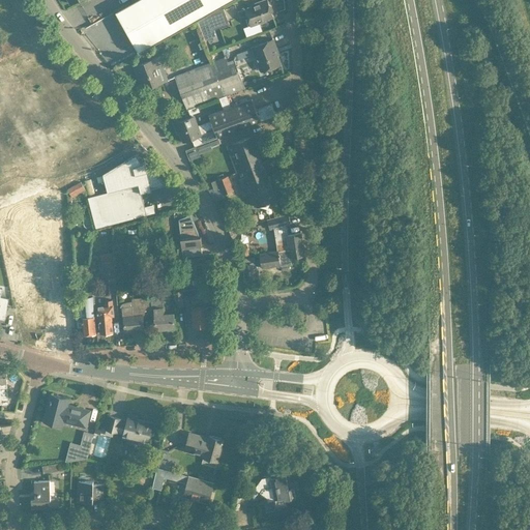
[(135,0),(116,11),(139,52),(231,0),(135,0)]
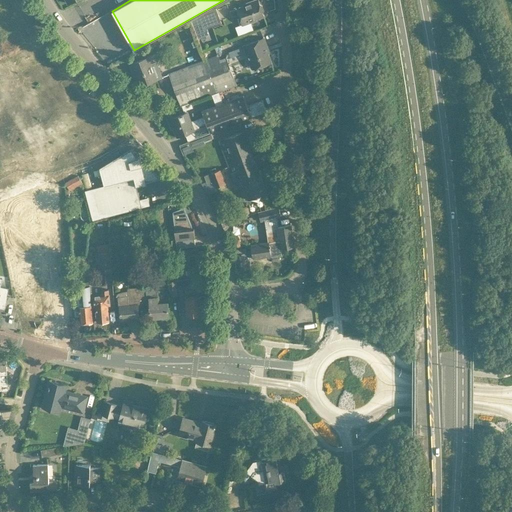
[(237,9),(230,11),(232,17),(239,14),(240,17),(238,18),(240,24),(242,24),(243,25),(251,22),(256,20),(256,19),(264,16),(263,12),(264,11),(262,5),(260,5),(258,0),(255,0),(249,2),(250,4),(237,8),(237,9)]
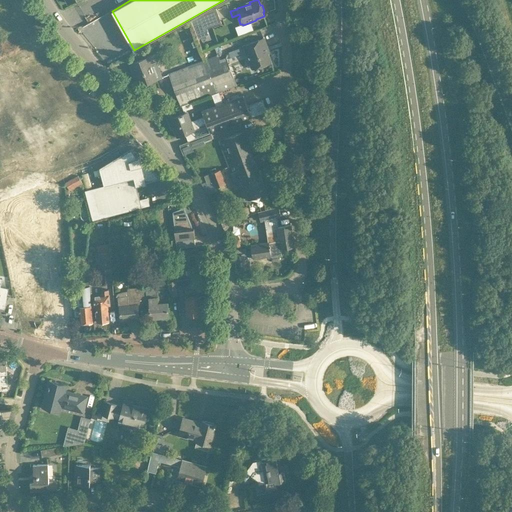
[(200,16),(191,20),(198,38),(209,34),(207,28),(221,23),(216,7),(200,16)]
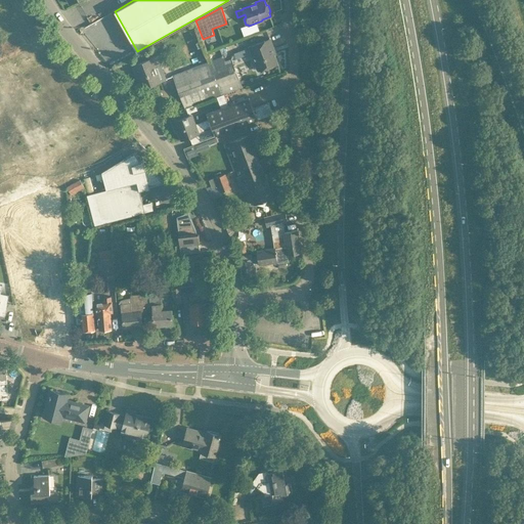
[(260,70),(277,63),(274,54),(275,54),(275,53),(273,54),(271,49),(273,48),(270,39),(249,47),(255,61),(257,61),(260,70)]
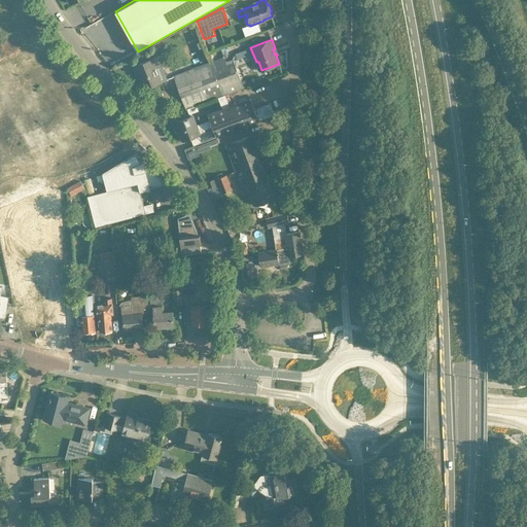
[(225,57),(211,62),(224,95),(225,95),(244,88),(233,60),(226,62),(225,57)]
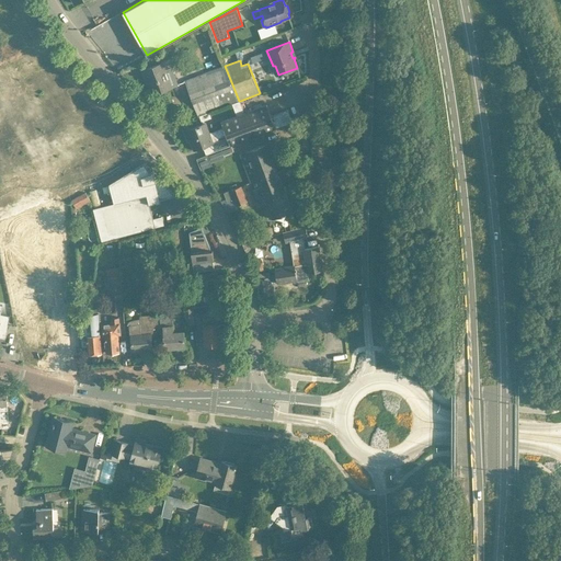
[(162,63),(152,67),(142,70),(146,79),(147,79),(153,94),(178,84),(172,68),(165,70),(162,63)]
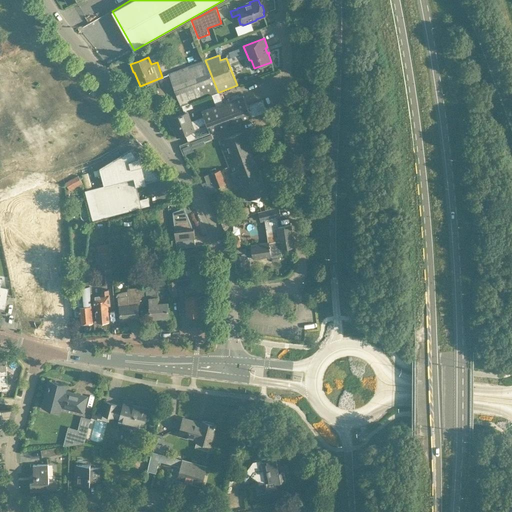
[(218,92),(205,60),(169,74),(181,106),(211,95),(218,92)]
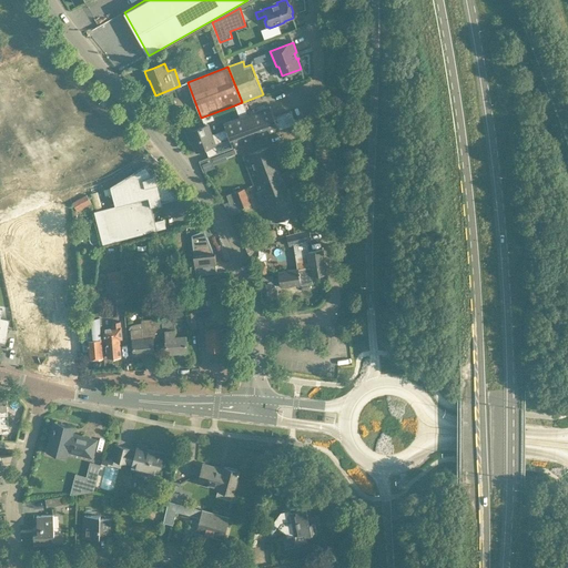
[(242,102),(234,105),(237,113),(246,110),(243,102),(242,102)]
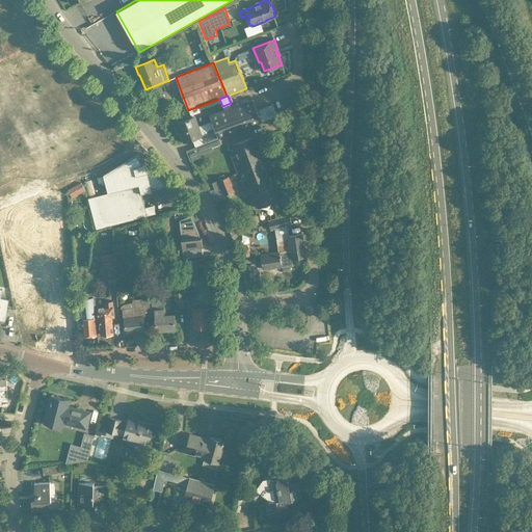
[(243,103),(231,107),(240,129),(267,118),(277,115),(272,104),(257,109),(253,99),(243,103)]
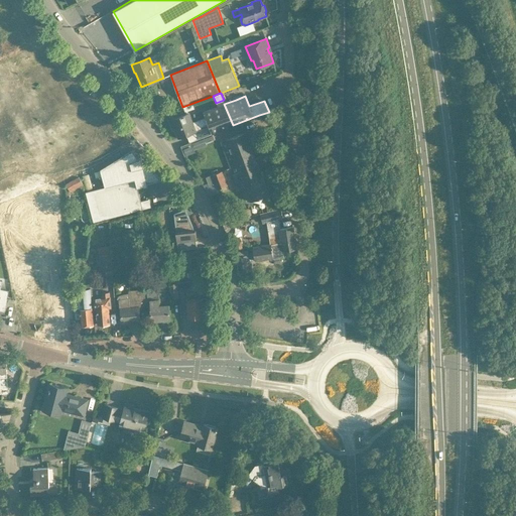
[(212,133),(213,133),(233,125),(224,104),(204,111),(212,133)]
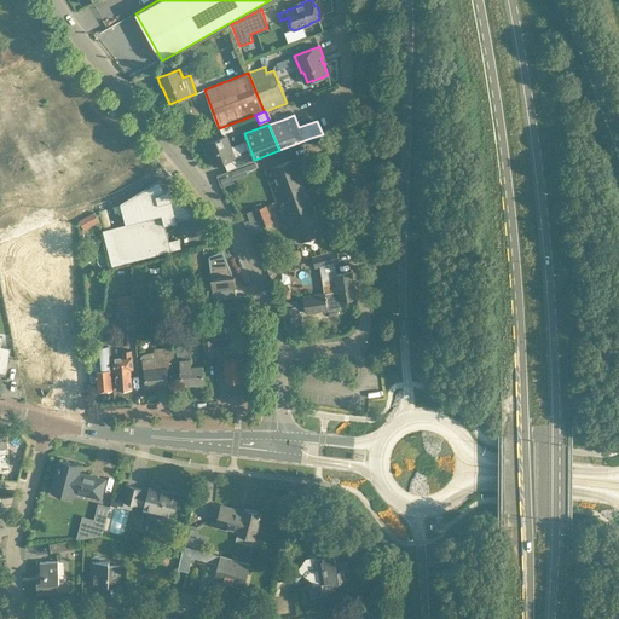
[(226,136),(215,139),(203,144),(208,155),(210,154),(214,166),(235,157),(226,136)]
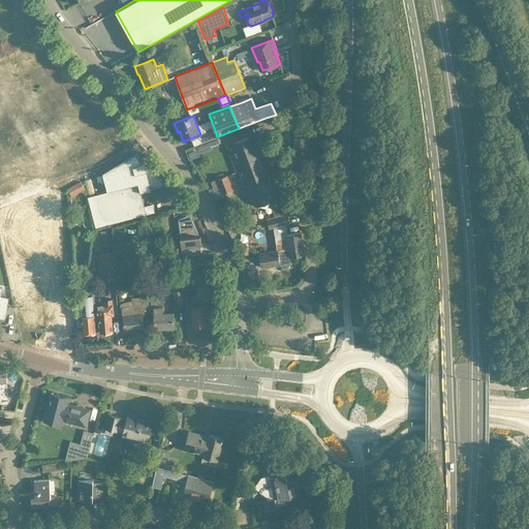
[(0,154),(8,152),(7,151),(16,147),(5,124),(0,125),(0,154)]
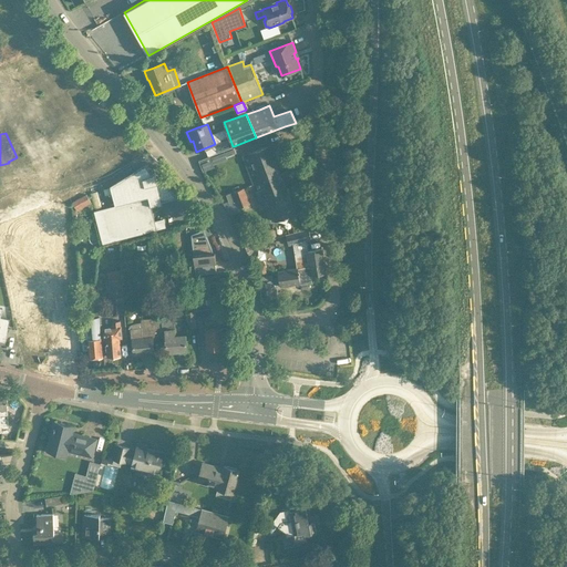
[(269,145),(249,153),(257,174),(250,176),(254,183),(259,181),(260,182),(280,174),(272,154),(269,145)]
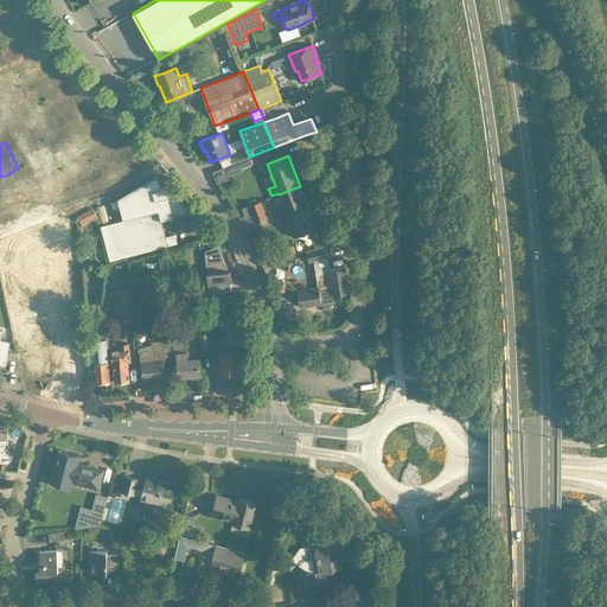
[(250,157),(240,161),(242,167),(253,164),(250,157)]
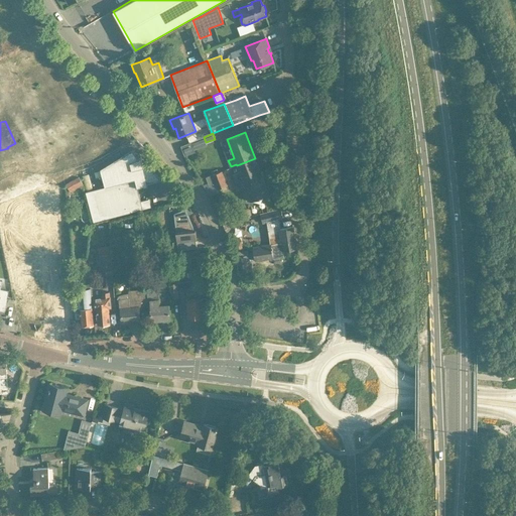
[(191,142),(180,146),(184,156),(196,152),(191,142)]
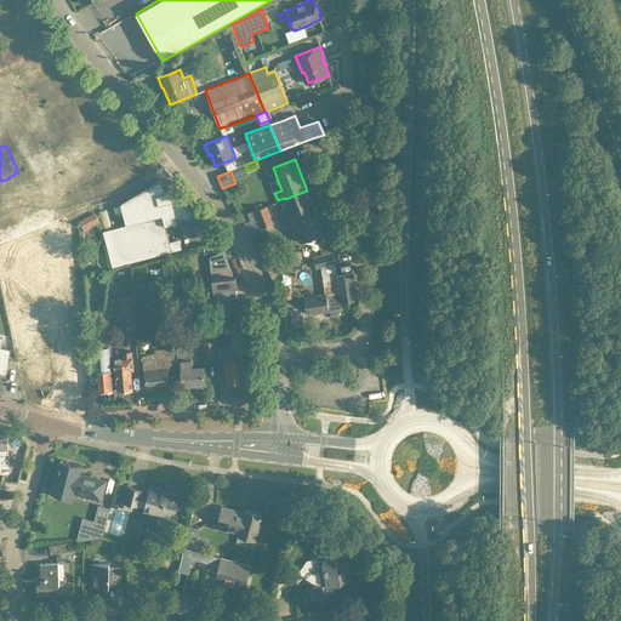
[(103,231),(113,267),(182,249),(180,239),(170,241),(165,223),(176,221),(176,222),(177,222),(176,220),(192,216),(175,195),(170,197),(169,193),(171,192),(170,187),(165,191),(159,181),(121,204),(126,224),(103,231)]
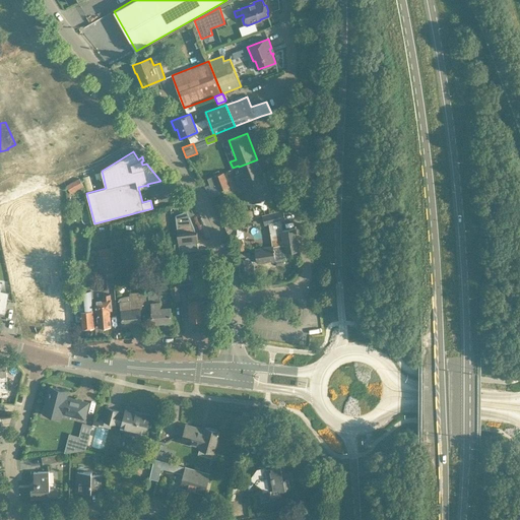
[(241,173),(235,175),(240,188),(246,186),(252,203),(271,196),(257,159),(239,167),(241,173)]
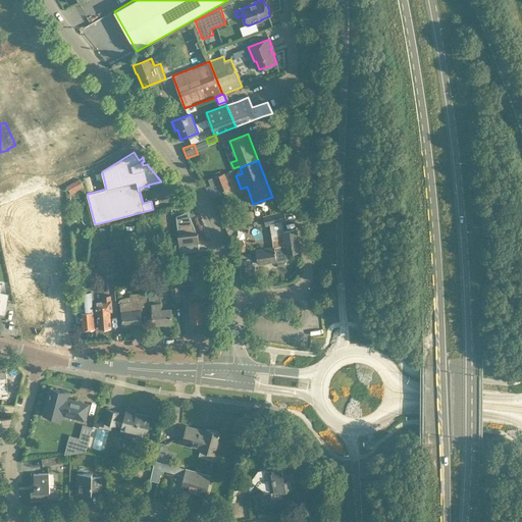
[(224,172),(214,176),(219,191),(229,187),(224,172)]
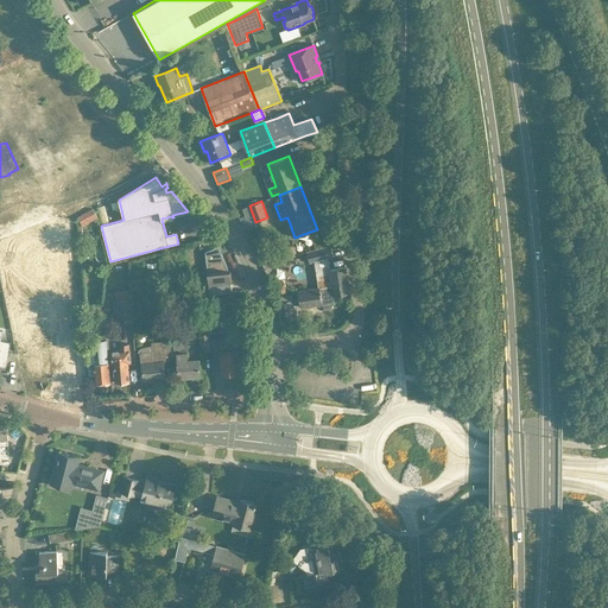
[(93,209),(77,217),(83,227),(97,219),(93,209)]
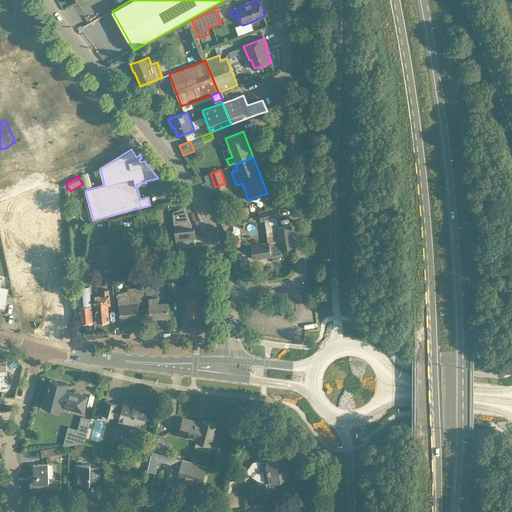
[(50,182),(42,185),(43,201),(51,201),(50,182)]
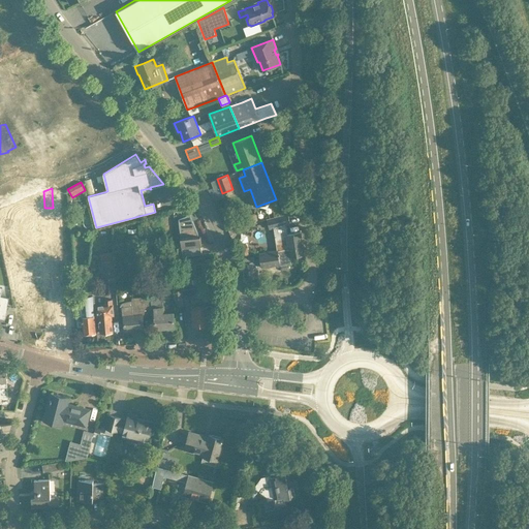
[(43,191),(34,195),(35,209),(44,208),(43,191)]
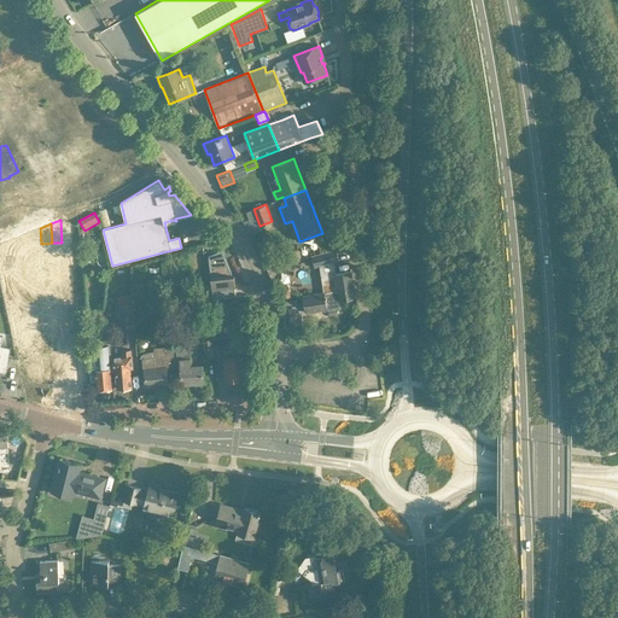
[(40,228),(25,234),(25,245),(41,244),(40,228)]
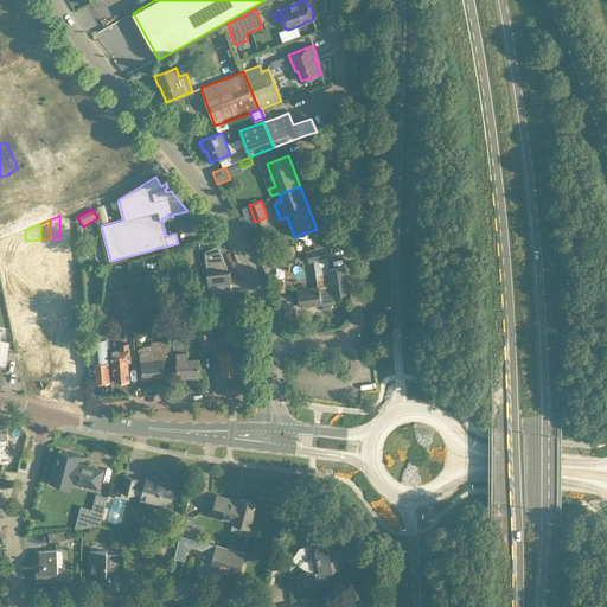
[(12,235),(0,240),(0,246),(12,246),(12,235)]
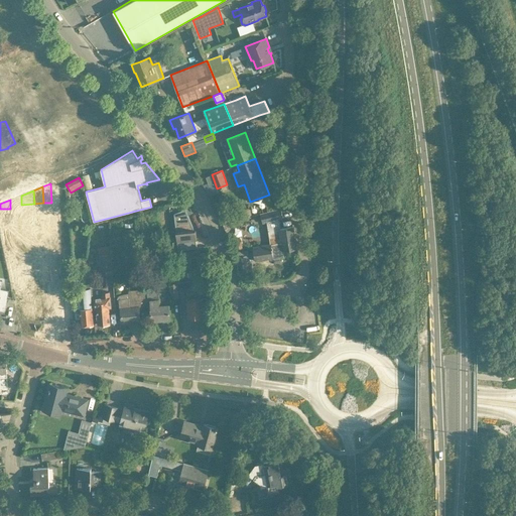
[(180,213),(174,213),(177,241),(172,242),(173,249),(178,248),(179,250),(198,248),(198,247),(197,247),(196,239),(197,239),(196,230),(194,230),(185,209),(180,211),(180,213)]
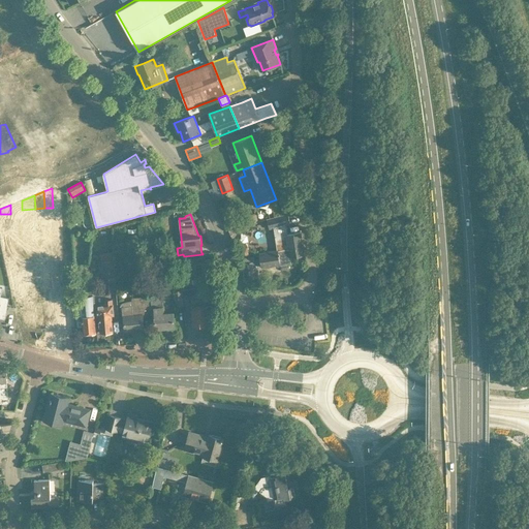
[(288,214),(278,216),(267,219),(269,228),(290,223),(288,214)]
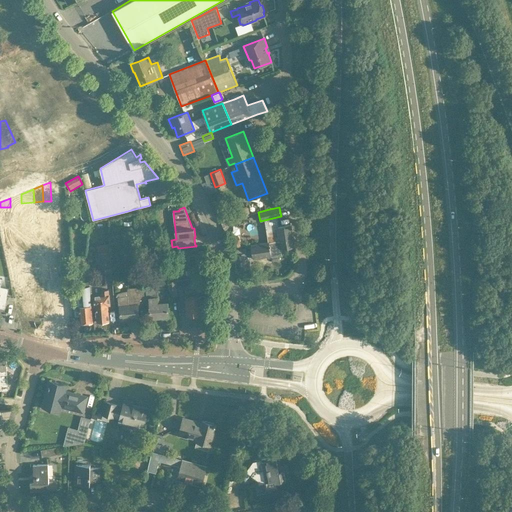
[(251,245),(286,240),(286,241),(293,240),(291,224),(266,228),(268,242),(261,243),(251,245)]
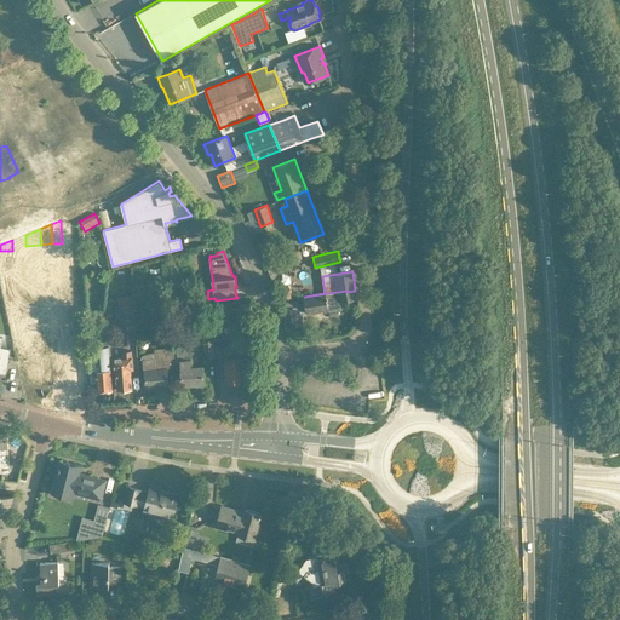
[(287,286),(277,288),(280,297),(281,299),(285,299),(290,297),(287,286)]
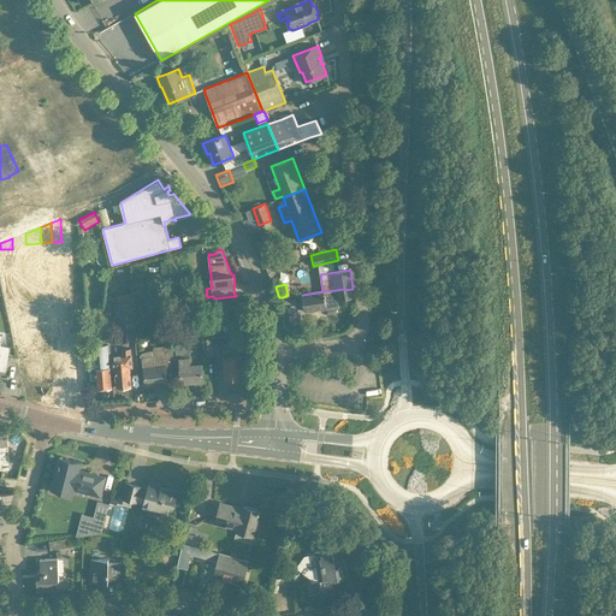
[(344,289),(302,295),(304,312),(326,308),(338,307),(338,306),(336,306),(335,300),(354,297),(353,289),(344,290),(344,289)]
